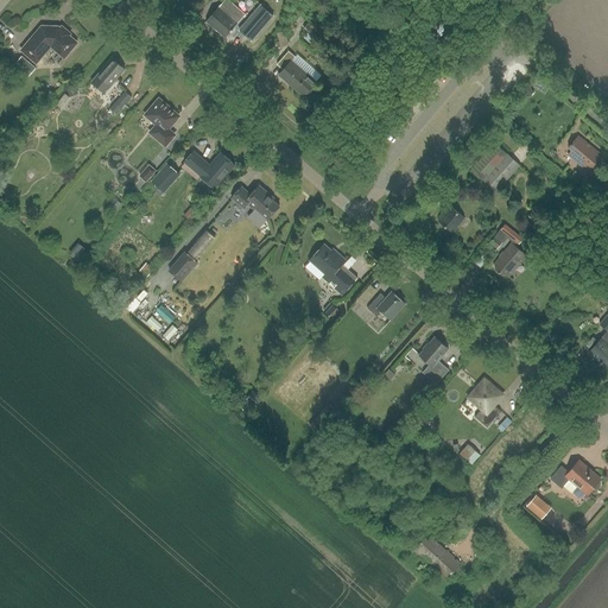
[(225,36),(238,23),(227,13),(228,11),(222,5),(208,21),(225,36)]
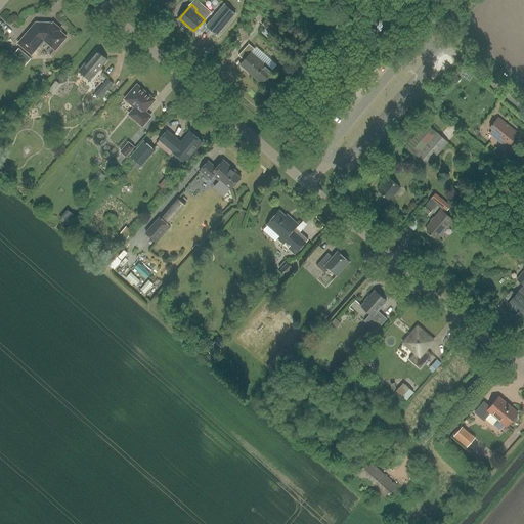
[(236,14),(225,4),(206,26),(217,36),(236,14)]
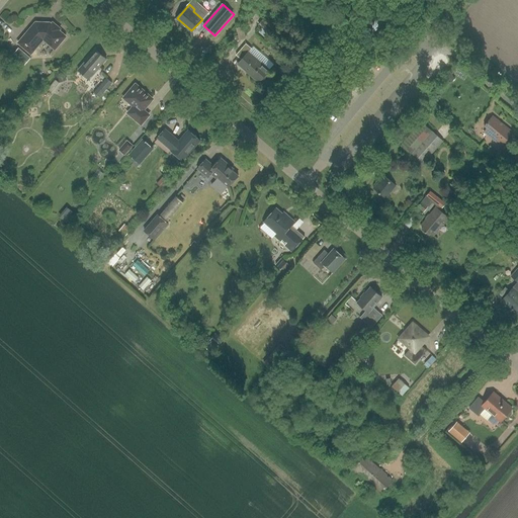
[(35,22),(18,42),(31,55),(44,39),(55,50),(66,36),(59,30),(61,29),(53,22),(52,24),(50,22),(48,26),(47,25),(41,25),(40,26),(35,22)]
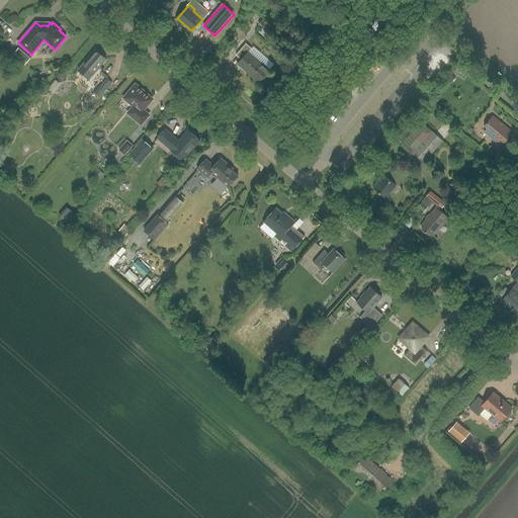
[(259,81),(269,69),(250,52),(253,48),(247,42),(237,55),(242,59),(238,63),(259,81)]
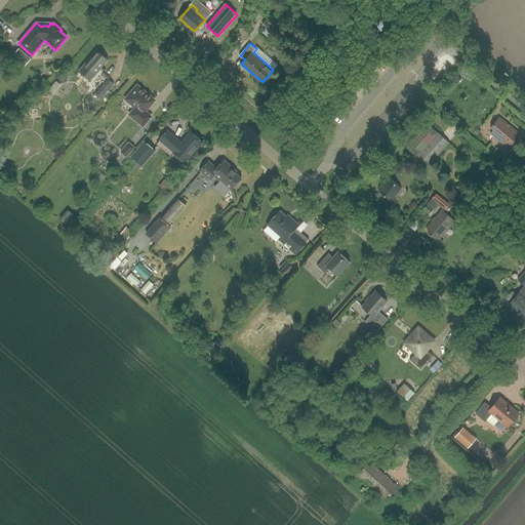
[(26,66),(31,59),(19,49),(14,55),(26,66)]
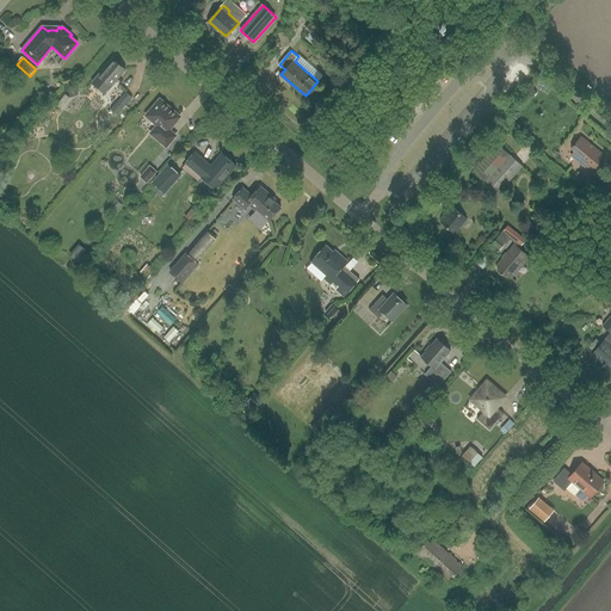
[(112,59),(92,82),(105,93),(125,69),(112,59)]
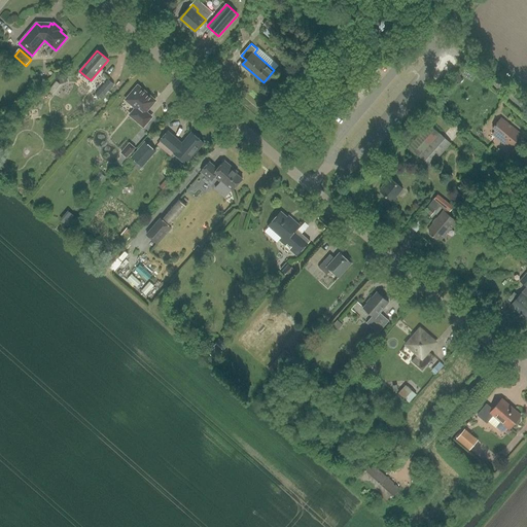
[(60,84),(68,81),(66,75),(58,78),(60,84)]
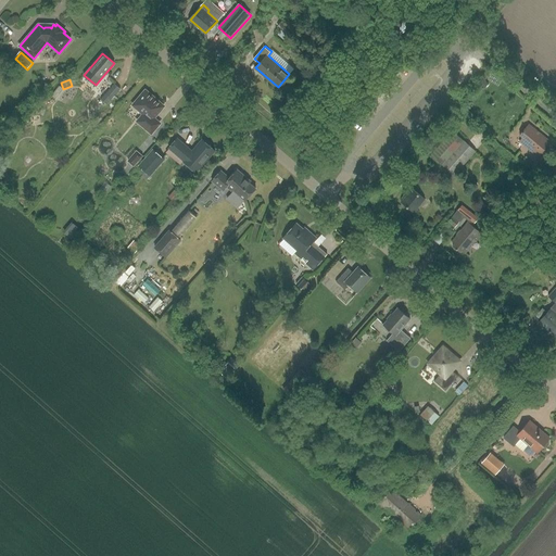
[(116,83),(102,99),(109,104),(123,88),(116,83)]
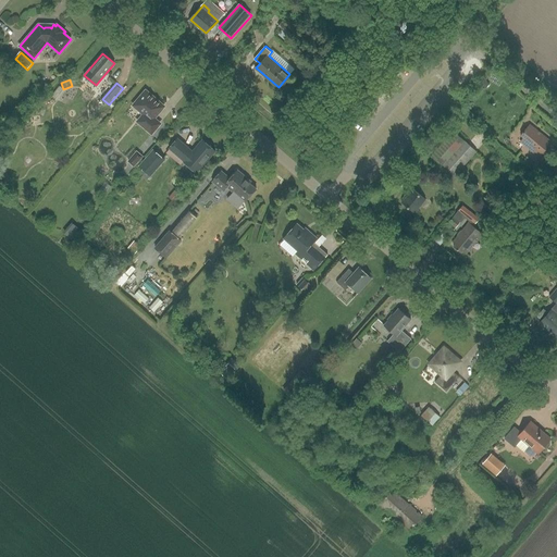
[(152,133),(159,124),(153,120),(163,108),(146,93),(135,106),(145,114),(139,122),(152,133)]
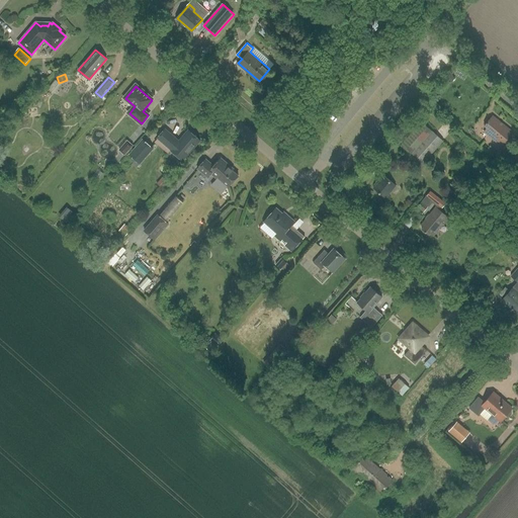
[(502,147),(514,133),(493,115),(485,125),(488,127),(484,132),(502,147)]
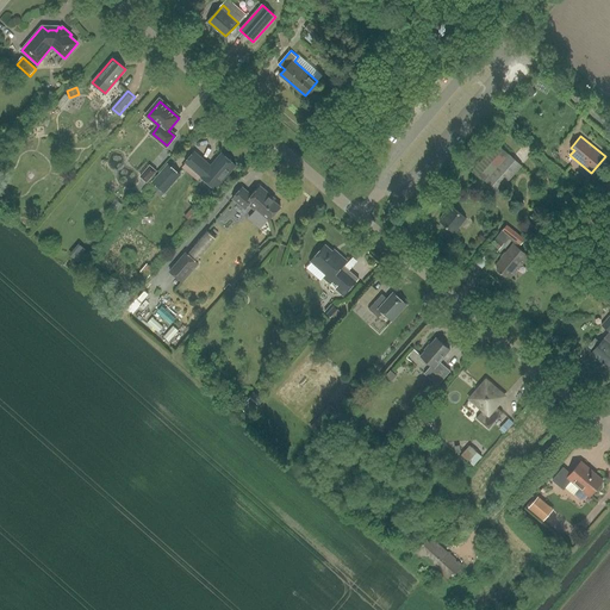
[(522,167),(496,144),(472,170),(498,193),(522,167)]
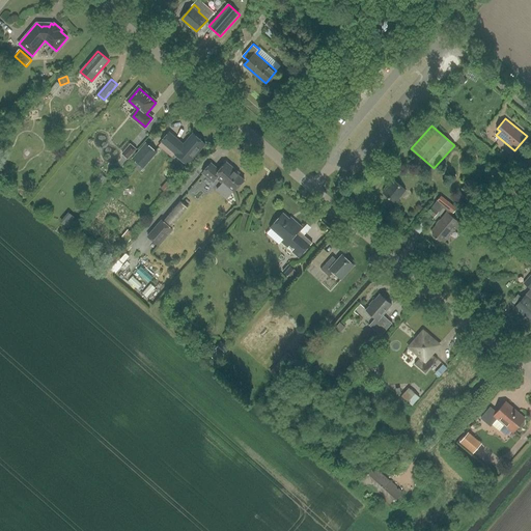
[(169,132),(161,141),(175,154),(175,155),(188,165),(205,144),(193,133),(184,144),(169,132)]
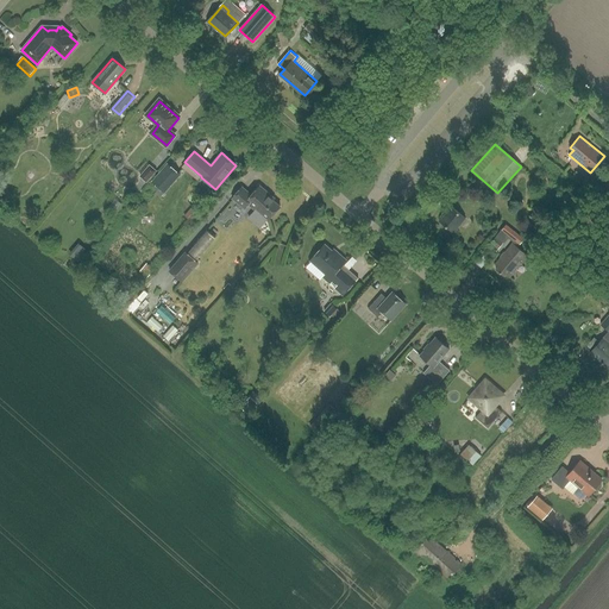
[(148,183),(157,171),(145,162),(137,171),(140,175),(139,176),(148,183)]
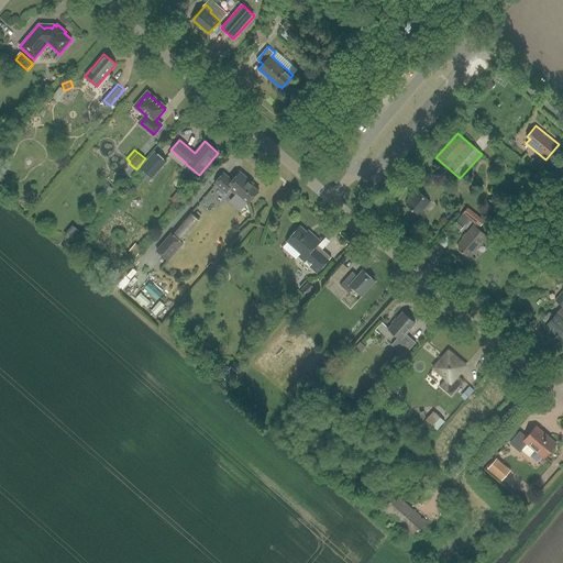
[(155,151),(141,167),(154,178),(168,161),(155,151)]
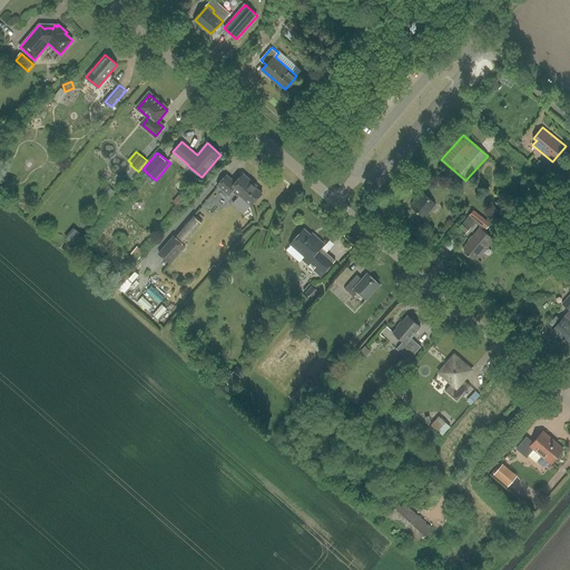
[(569,160),(561,173),(562,174),(559,177),(564,182),(568,178),(569,179),(569,160)]
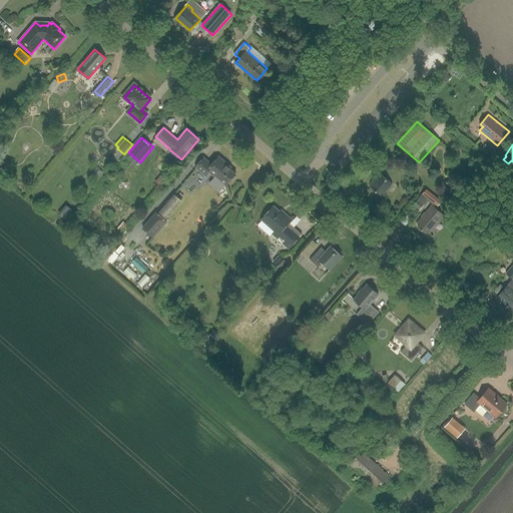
[(211,164),(203,157),(195,167),(205,176),(209,172),(225,186),(236,174),(224,164),(225,162),(218,156),(211,164)]
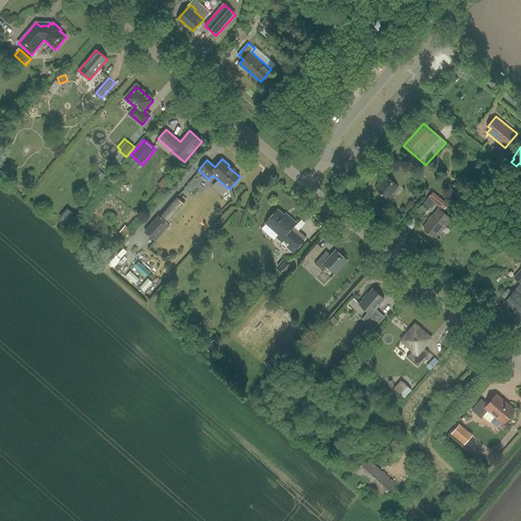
[(398,186),(386,177),(375,189),(388,198),(398,186)]
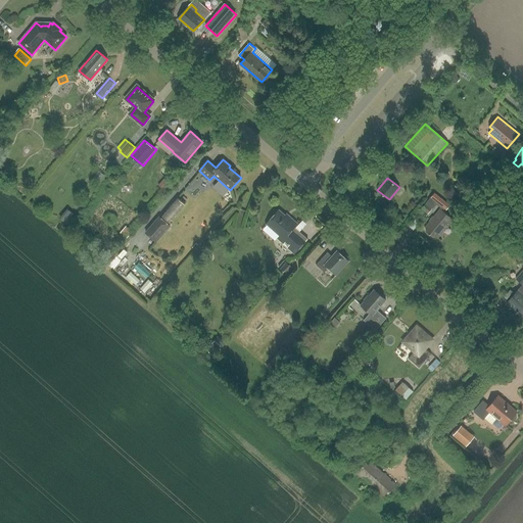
[(163,190),(170,183),(164,179),(158,185),(163,190)]
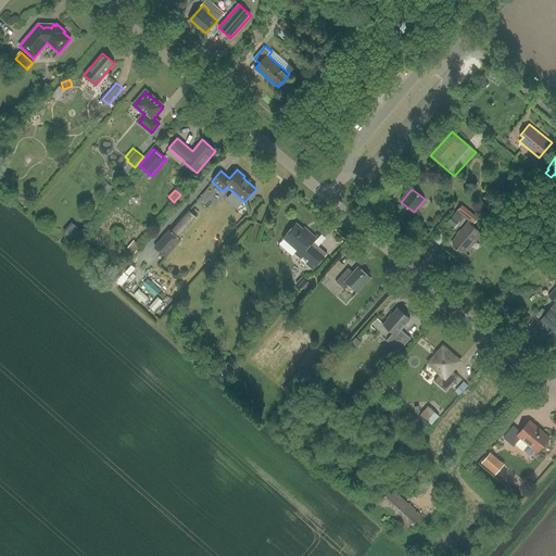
[(479,218),(463,205),(449,222),(455,227),(464,217),(474,226),(479,218)]
